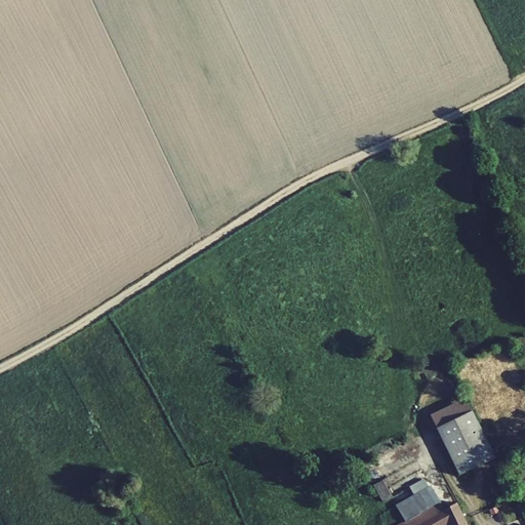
[(458,474),(493,456),(470,408),(465,399),(431,416),(458,474)]
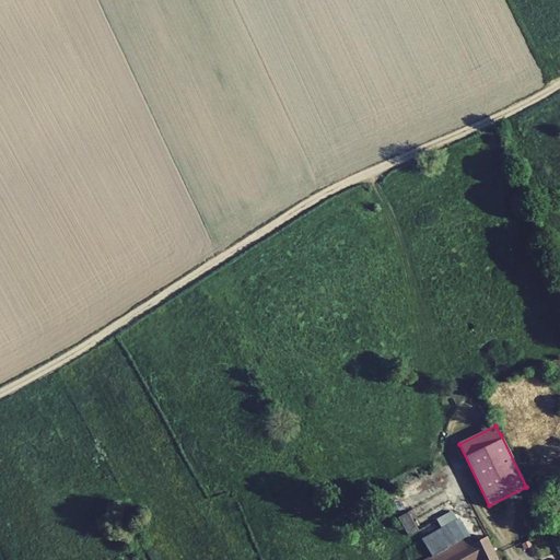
[(559,490),(544,500),(558,520),(559,517),(559,490)]
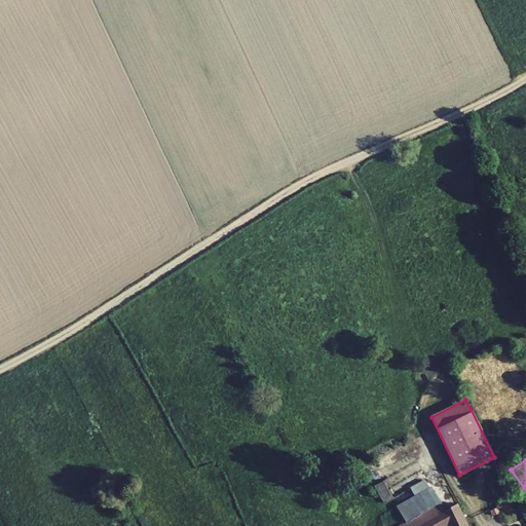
[(409,488),(414,495),(428,487),(423,480),(409,488)]
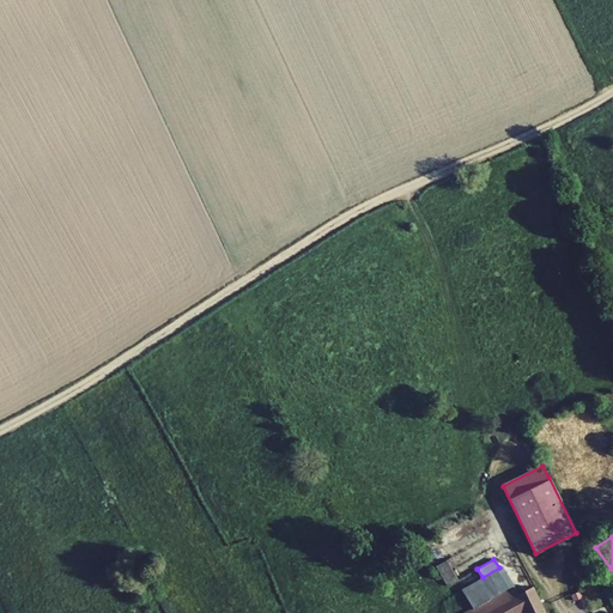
[(447,587),(457,581),(447,560),(436,566),(447,587)]
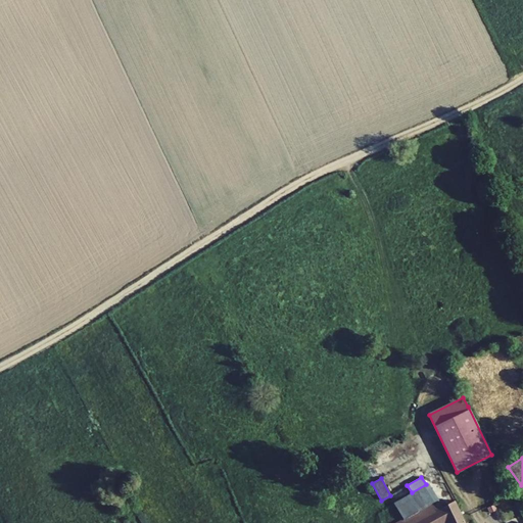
[(438,500),(428,483),(393,503),(402,519),(438,500)]
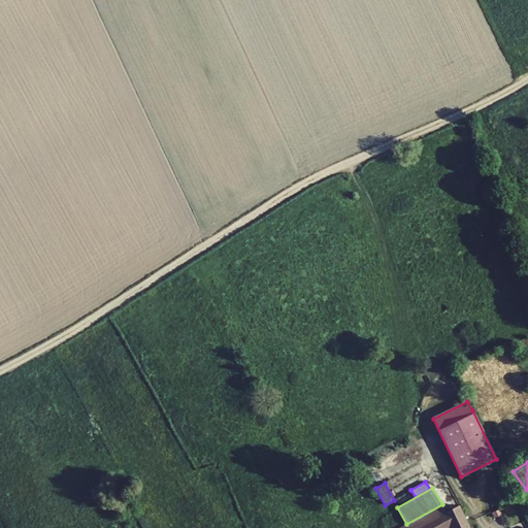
[(399,527),(448,527),(450,527),(469,527),(459,505),(447,512),(442,504),(406,524),(399,527)]
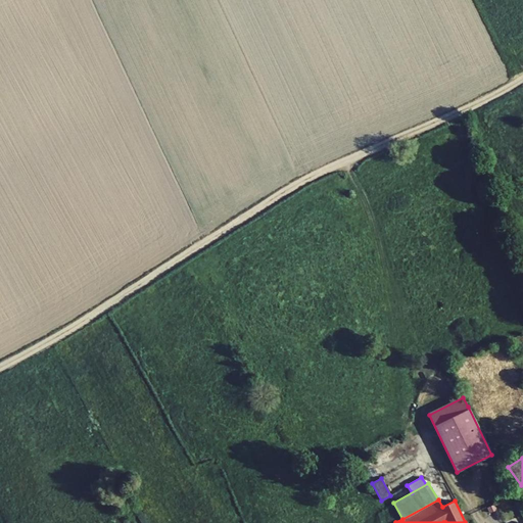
[(487,509),(489,514),(496,510),(494,505),(487,509)]
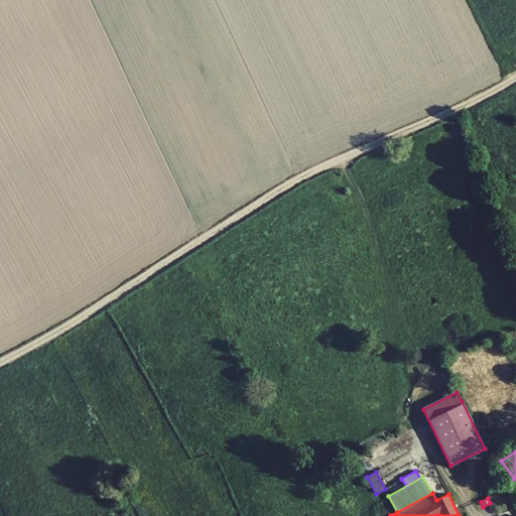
All buildings are outlined.
